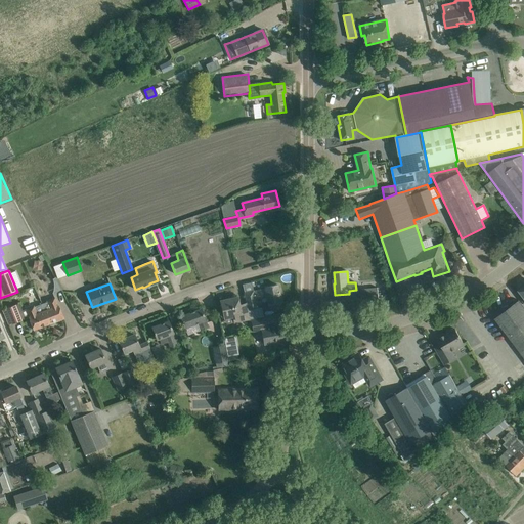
[(265,289),(254,292),(255,298),(266,296),(268,305),(281,302),(277,285),(265,288),(265,289)]
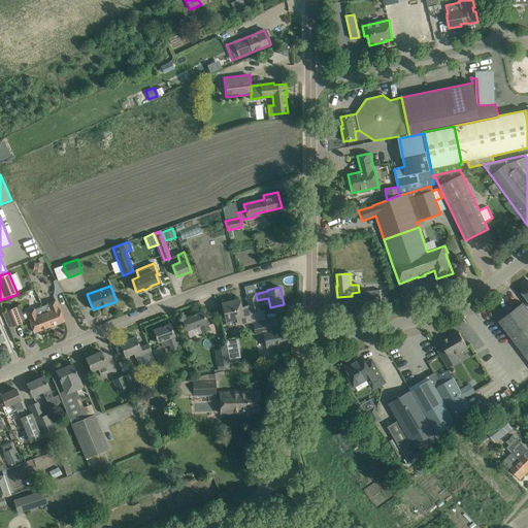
[(381,290),(363,292),(364,302),(382,300),(381,290)]
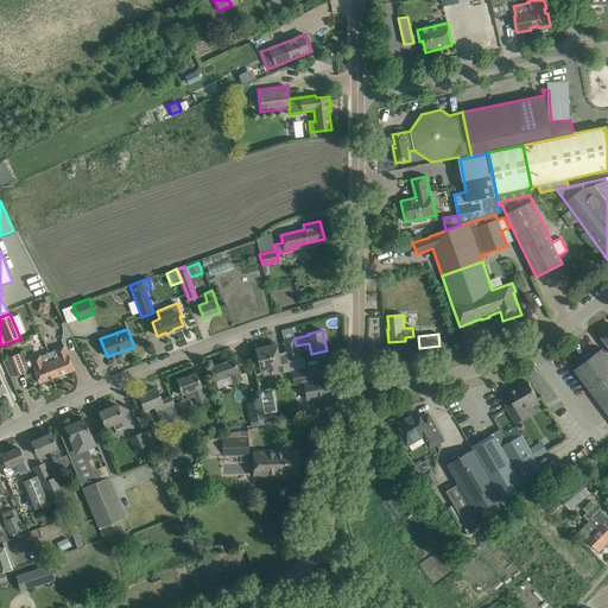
[(293,337),(283,340),(286,353),(287,360),(298,358),(296,346),(293,337)]
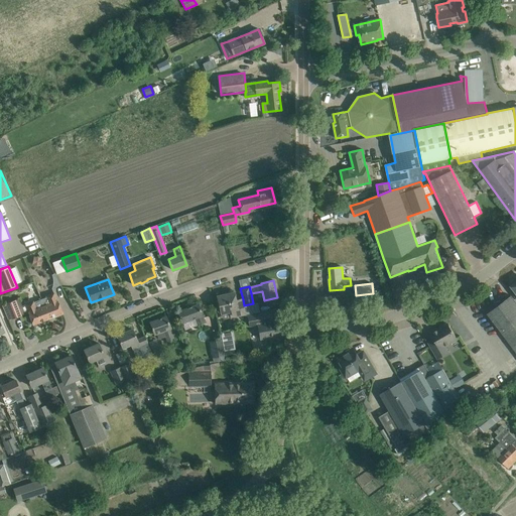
[(54,293),(41,298),(48,318),(62,313),(54,293)]
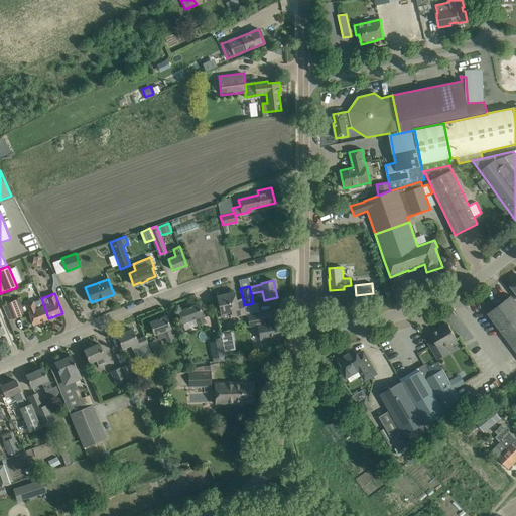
[(234,293),(217,296),(221,313),(229,311),(231,317),(246,314),(244,305),(243,299),(235,300),(234,293)]
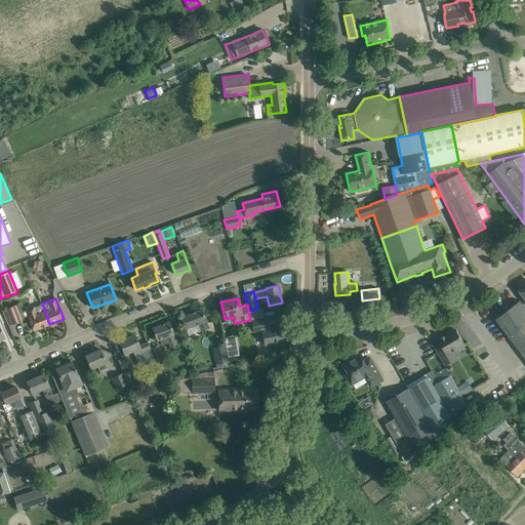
[(524,308),(520,300),(495,320),(524,359),(524,308)]
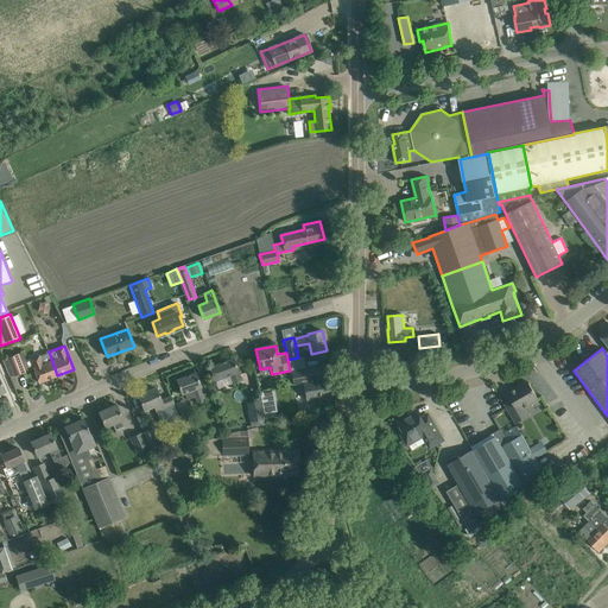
[(57,375),(49,352),(40,355),(39,354),(30,358),(39,382),(57,375)]
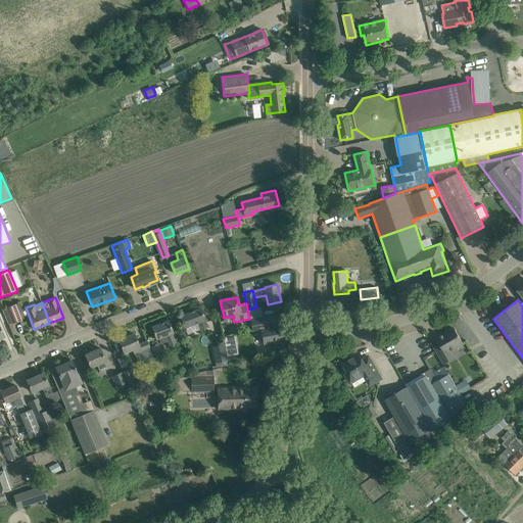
[(20,320),(14,304),(6,307),(12,322),(12,323),(20,320)]
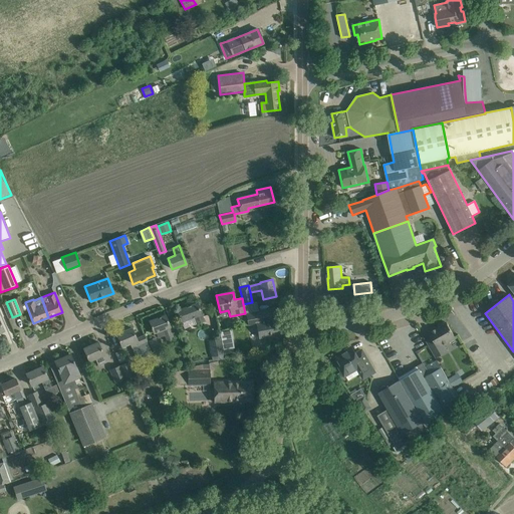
[(252,302),(243,304),(245,313),(245,314),(246,313),(258,311),(256,301),(252,302)]
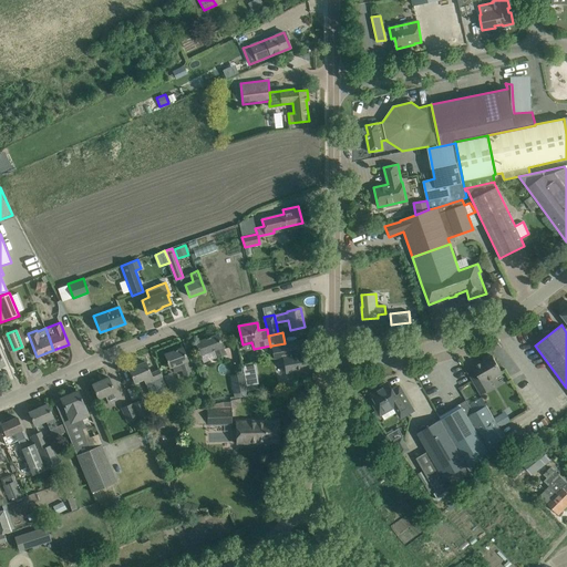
[(7,333),(2,334),(9,351),(13,349),(7,333)]
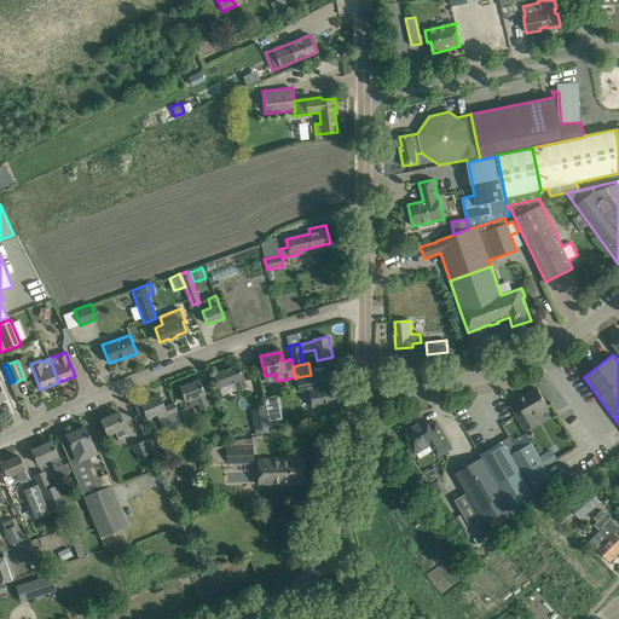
[(243,379),(242,376),(237,365),(213,374),(218,387),(233,382),(237,391),(246,387),(242,379),(243,379)]
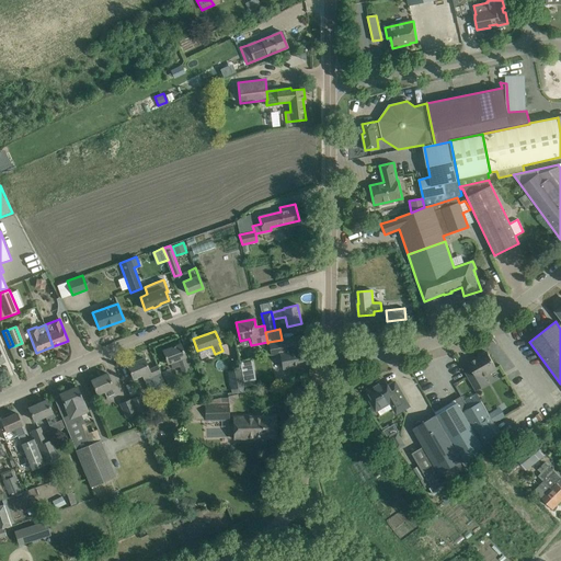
[(287,350),(285,339),(282,340),(268,342),(271,356),(279,354),(279,352),(287,350)]
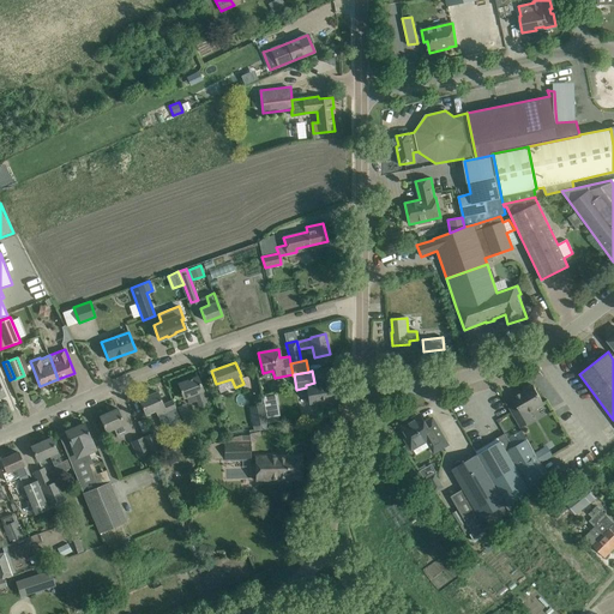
[(184,398),(187,397),(190,403),(197,401),(199,408),(208,404),(202,391),(203,391),(198,377),(178,384),(184,398)]
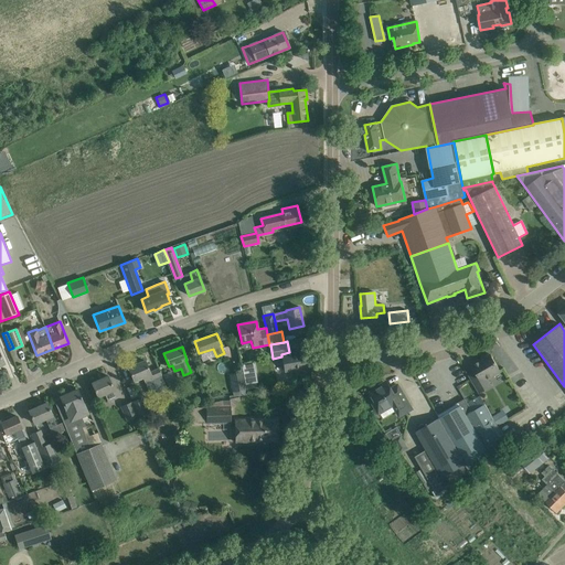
[(281,354),(281,356),(285,372),(312,366),(309,351),(289,354),(289,352),(281,354)]
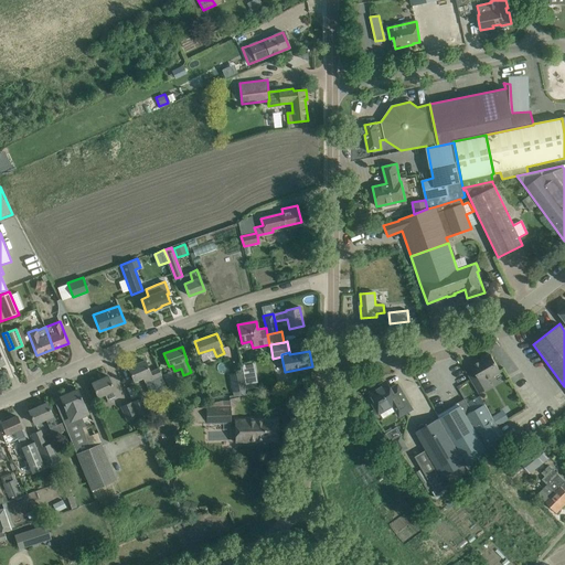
[(477,374),(470,379),(479,393),(491,386),(488,379),(500,371),(490,354),(472,365),(477,374)]
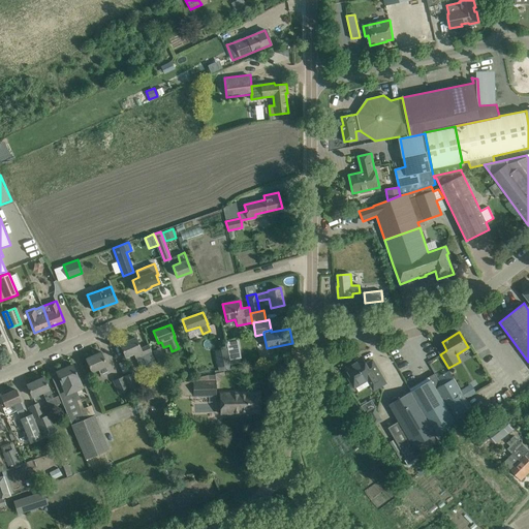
[(120,344),(124,353),(126,358),(133,353),(141,370),(157,364),(149,345),(141,348),(135,337),(120,344)]
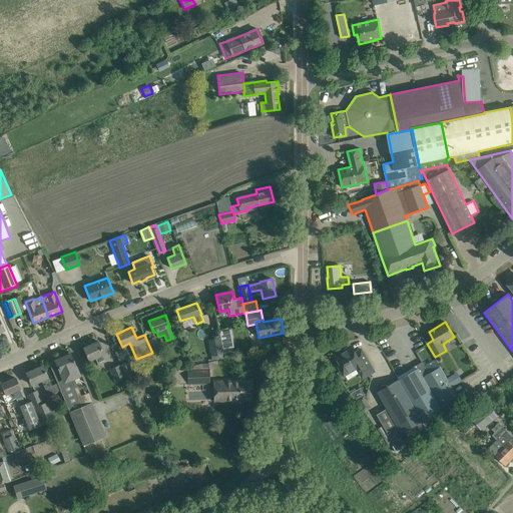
[(229,329),(219,331),(220,338),(222,349),(233,347),(229,329)]
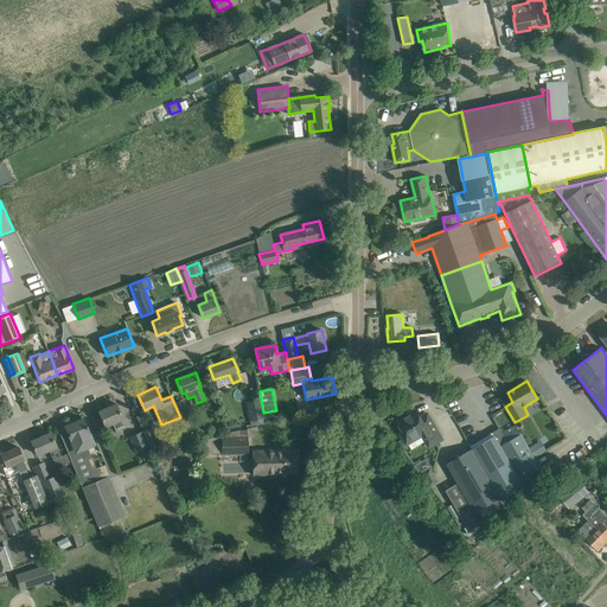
[(176,402),(181,419),(190,415),(184,398),(176,402)]
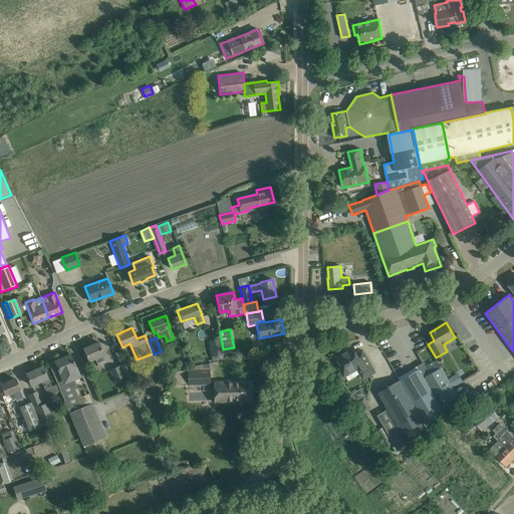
[(208,340),(211,356),(224,354),(223,349),(221,338),(208,340)]
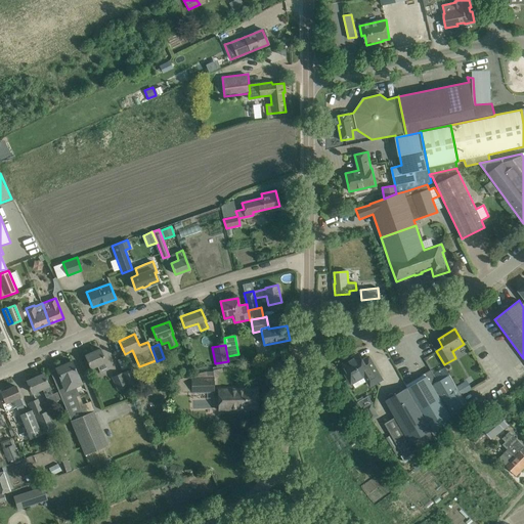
[(90,367),(97,365),(100,373),(108,368),(105,361),(100,349),(85,356),(90,367)]
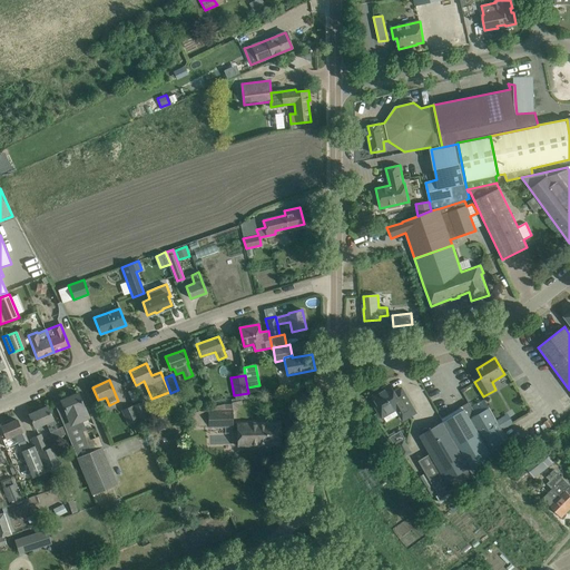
[(384,390),(374,396),(379,405),(376,408),(382,416),(384,416),(386,421),(399,413),(403,420),(415,412),(402,389),(394,393),(392,387),(385,392),(384,390)]
